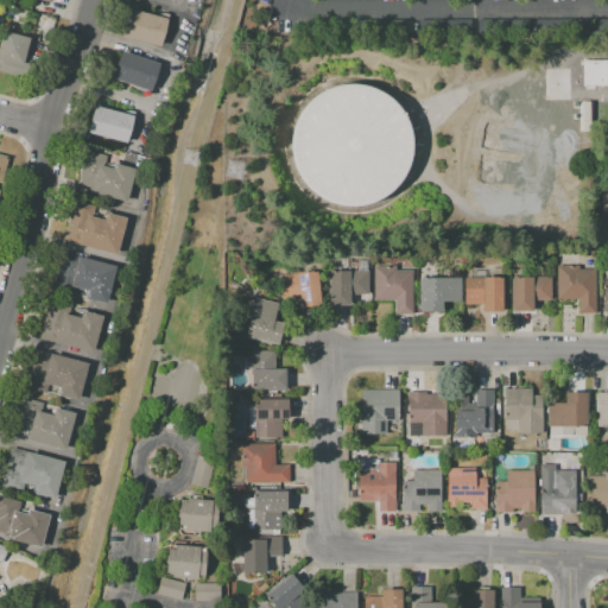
[(160,46),(122,36),(130,8),(168,19),(160,46)]
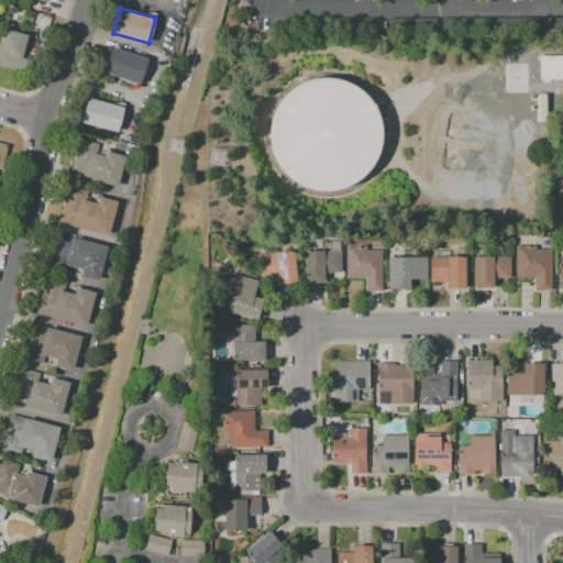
[(28,34),(18,73),(0,67),(0,44),(4,28),(28,34)]
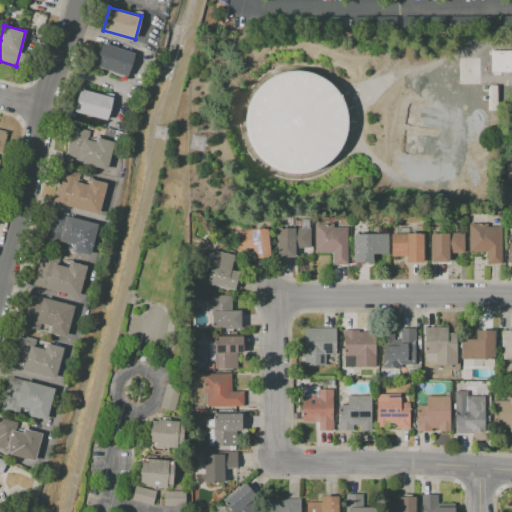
[(103,43),(135,54),(127,76),(95,65),(103,43)]
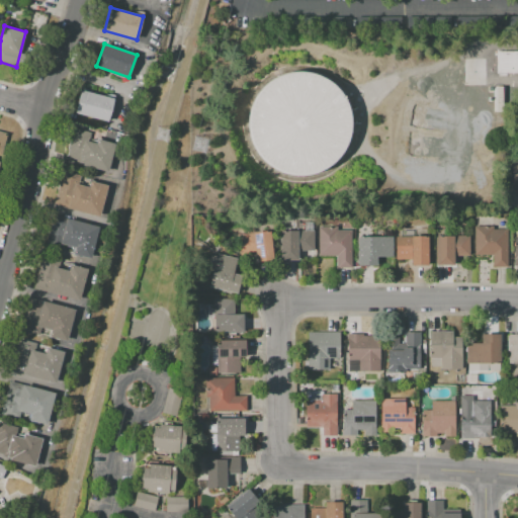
[(497,52),(517,52),(517,73),(497,73),(497,52)]
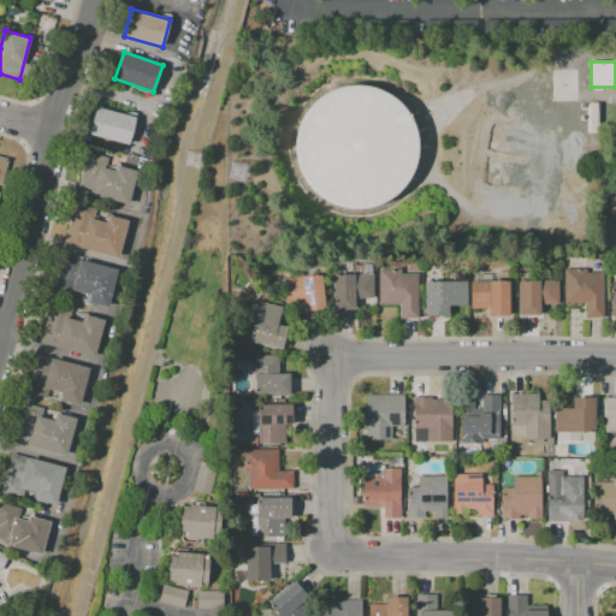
[(385,92),(403,106),(416,125),(420,148),(416,171),(404,191),(385,205),(363,212),(339,209),(319,199),(303,182),(295,160),(295,137),(303,116),(319,98),(339,88),(362,86),(385,92)]
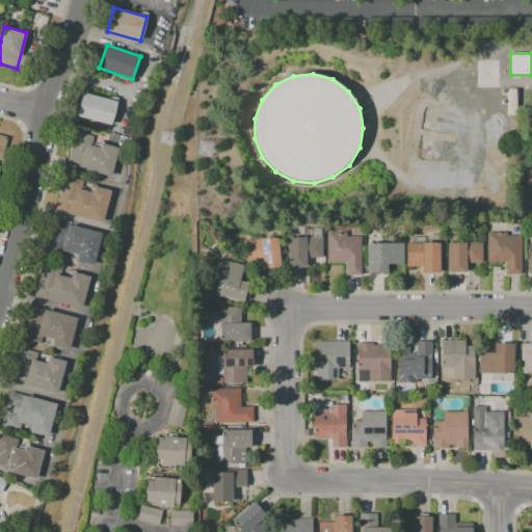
[(111,126),(77,116),(79,104),(84,92),(117,101),(116,113),(111,126)]
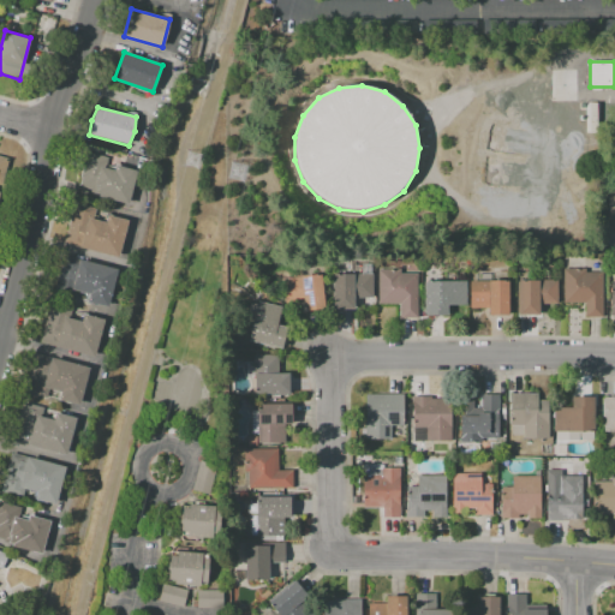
[(127,203),(89,192),(90,190),(79,187),(82,178),(79,177),(83,165),(81,165),(84,153),(108,159),(106,167),(114,169),(115,165),(137,171),(127,203)]
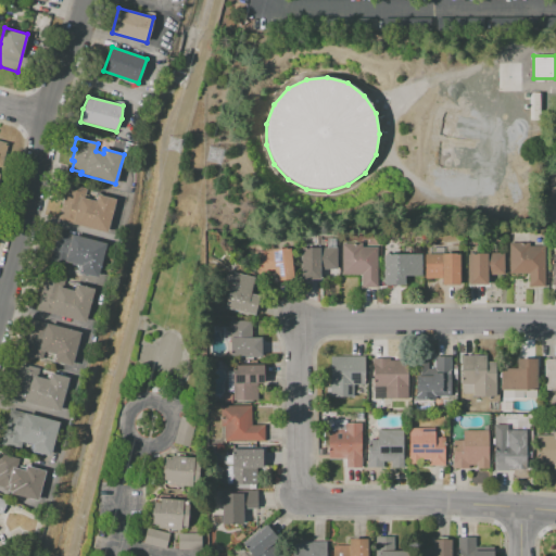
[(0,140),(9,143),(2,168),(0,167),(0,173),(1,174),(0,177),(0,140)]
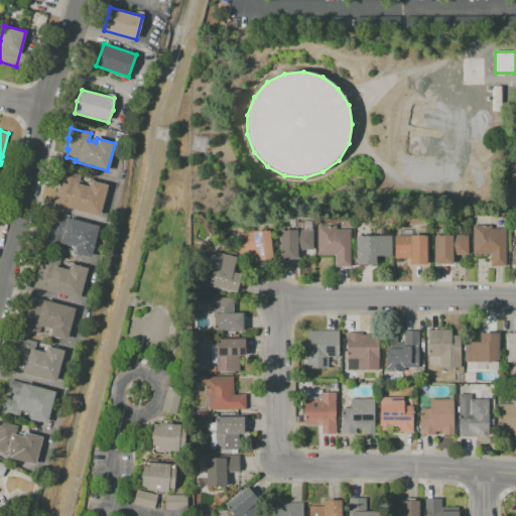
[(52,205),(61,170),(80,175),(78,183),(90,186),(91,180),(108,184),(100,217),(52,205)]
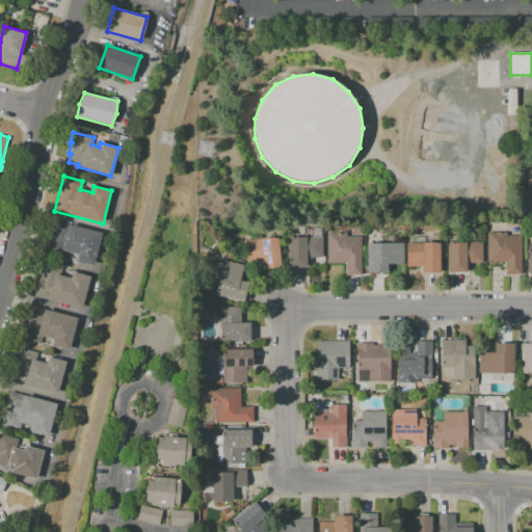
[(46,256),(55,221),(102,234),(94,266),(76,262),(78,255),(67,251),(63,260),(46,256)]
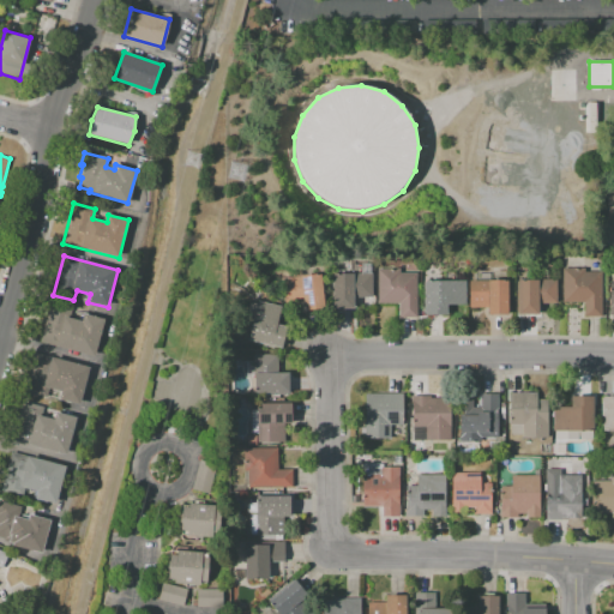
[(372,264),(372,298),(354,298),(354,307),(333,308),(332,274),(350,274),(350,264),(372,264)]
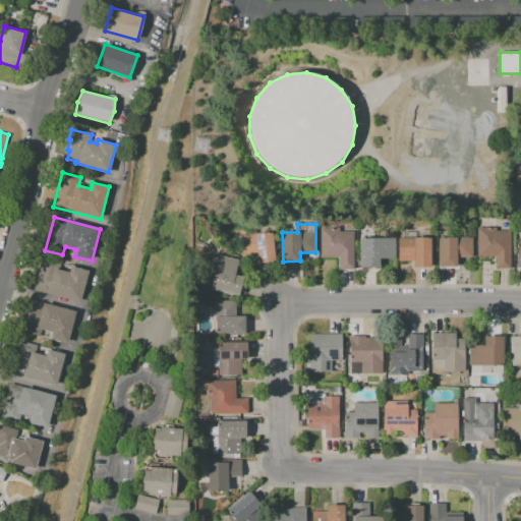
[(510,269),(496,269),(496,256),(476,256),(476,228),(496,228),(496,231),(510,231),(510,269)]
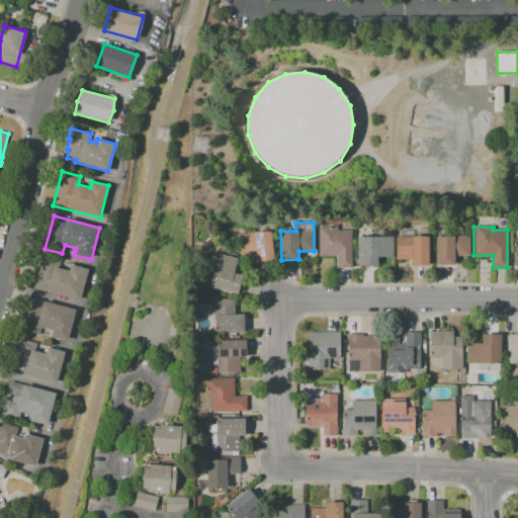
[(318,228),(338,228),(338,231),(352,231),(352,267),(337,267),(337,256),(318,256),(318,228)]
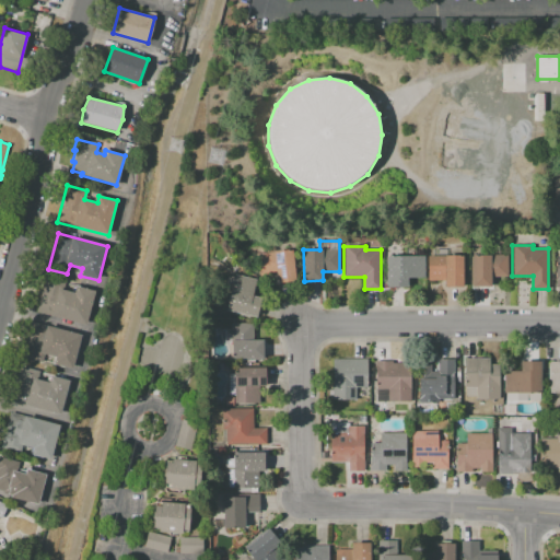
[(293,249),(296,281),(277,283),(277,277),(259,279),(257,254),(293,249)]
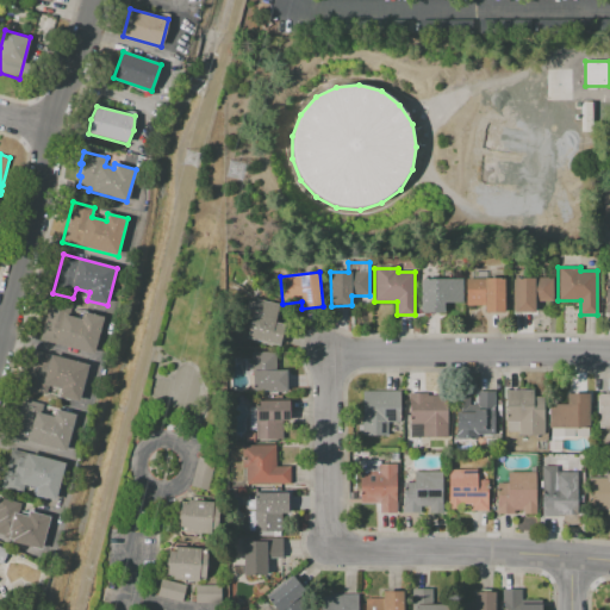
[(552,278),(552,300),(535,300),(535,312),(515,312),(514,279),(552,278)]
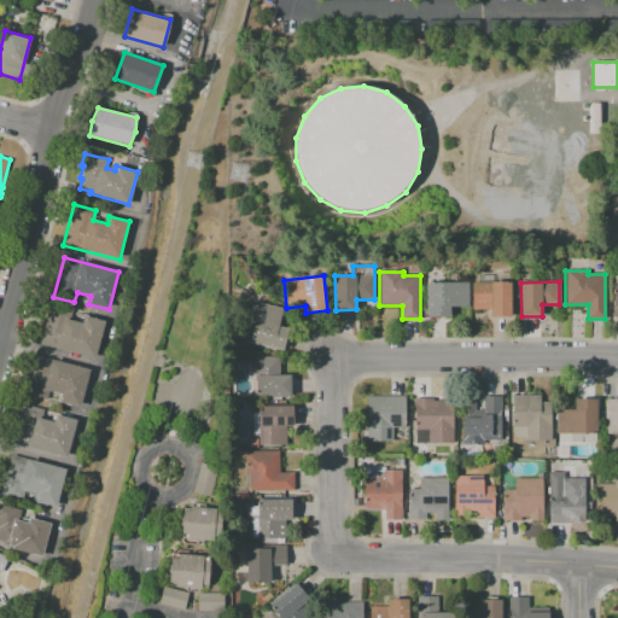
[(468,283),(468,307),(452,307),(452,318),(427,318),(427,283),(468,283)]
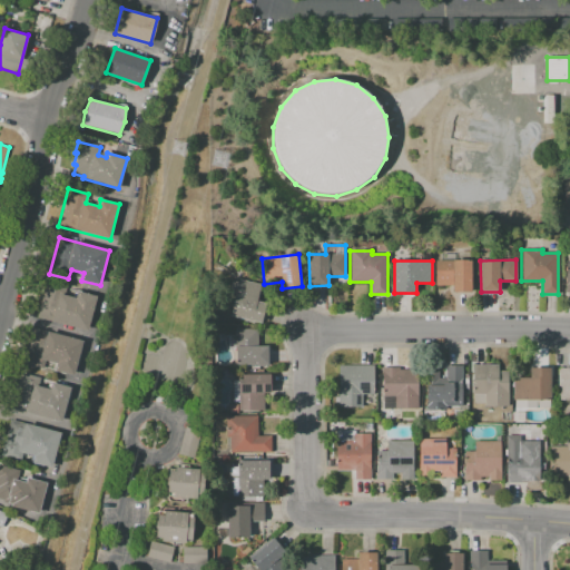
[(435,261),(472,261),(472,292),(453,292),(452,285),(435,285),(435,261)]
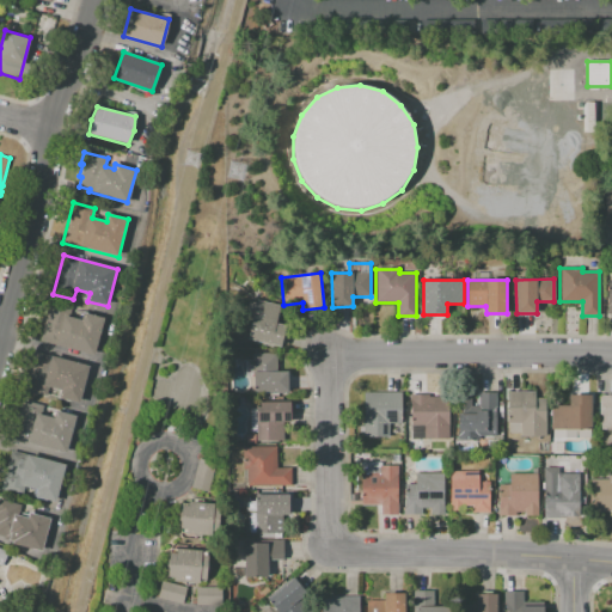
[(257,300),(280,306),(276,323),(286,325),(281,347),(248,340),(257,300)]
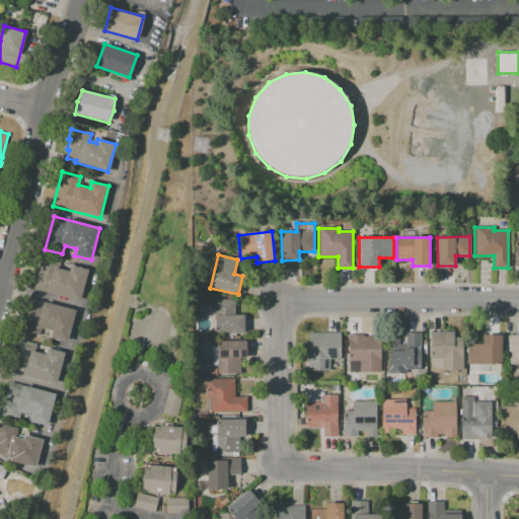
[(33,290),(43,257),(60,263),(59,268),(69,271),(70,266),(88,270),(80,302),(33,290)]
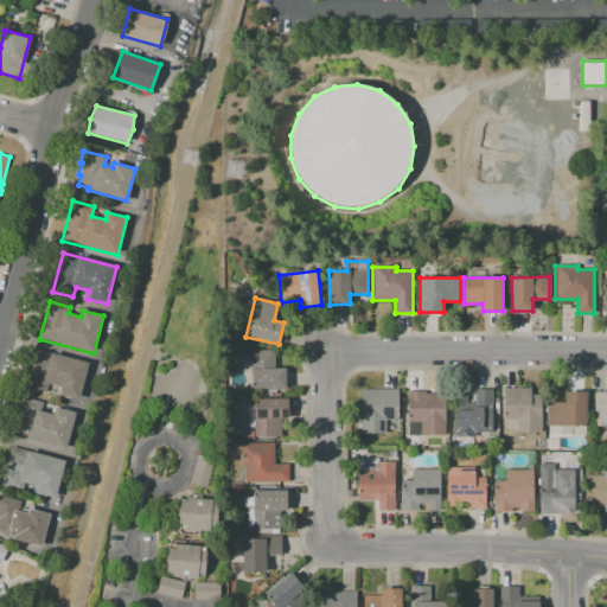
[(24,387),(34,349),(89,363),(80,400),(58,395),(61,388),(48,384),(45,391),(24,387)]
